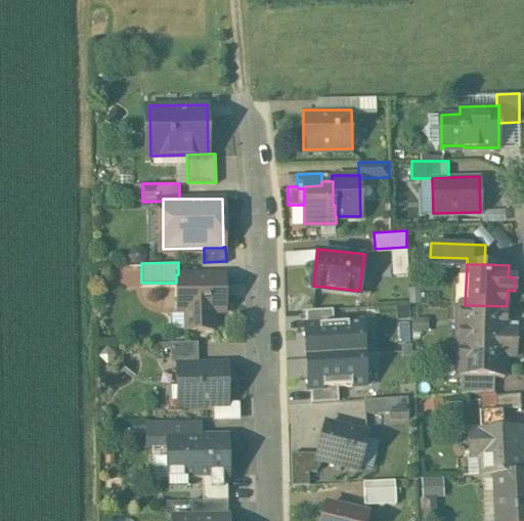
[(178,274),(176,274),(176,283),(176,310),(185,310),(185,329),(214,329),(214,310),(224,310),(224,274),(178,274)]
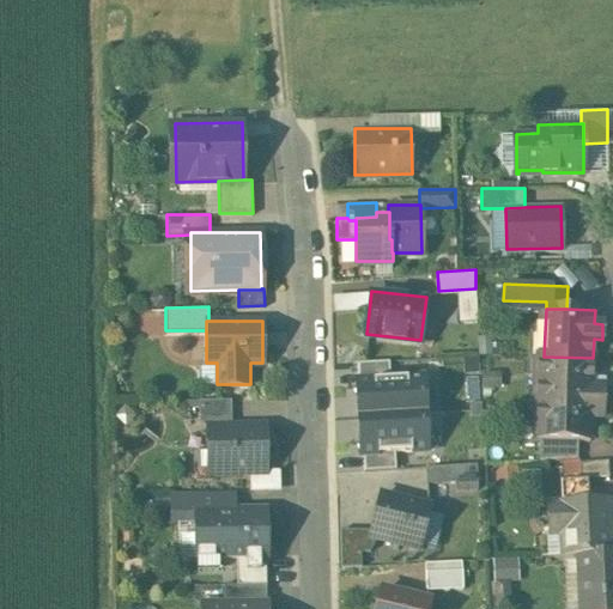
[(544,357),(542,372),(538,378),(536,401),(560,402),(560,397),(605,399),(605,384),(592,383),(593,358),(544,357)]
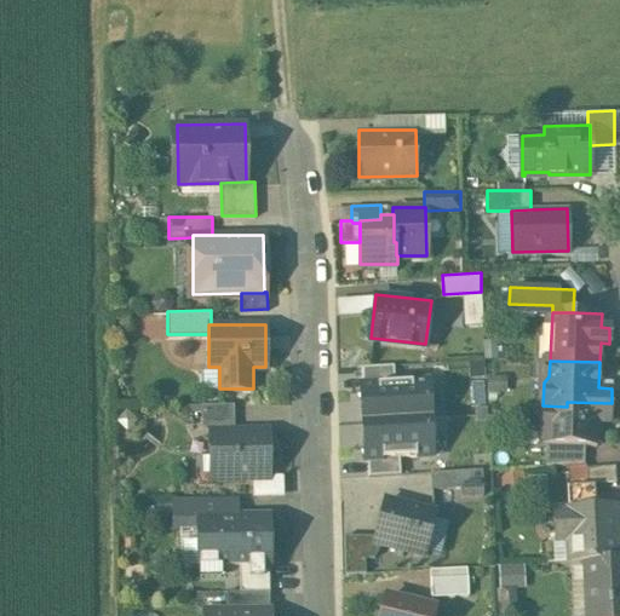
[(434,369),(359,374),(361,413),(436,408),(434,369)]
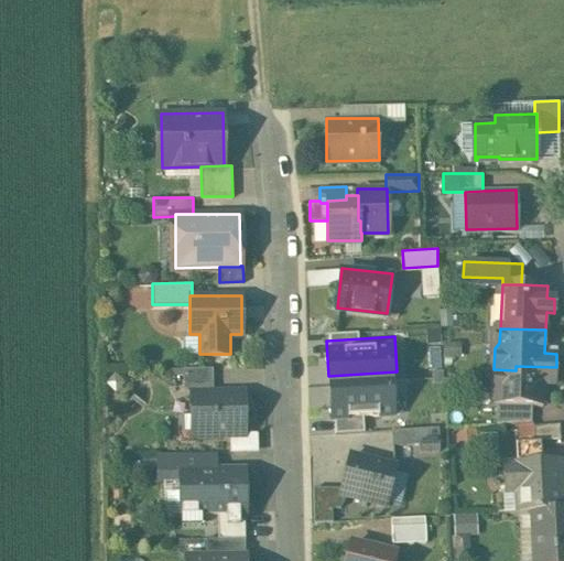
[(556,367),(516,366),(516,370),(494,369),(492,387),(498,392),(497,403),(531,405),(542,405),(543,380),(555,381),(556,367)]
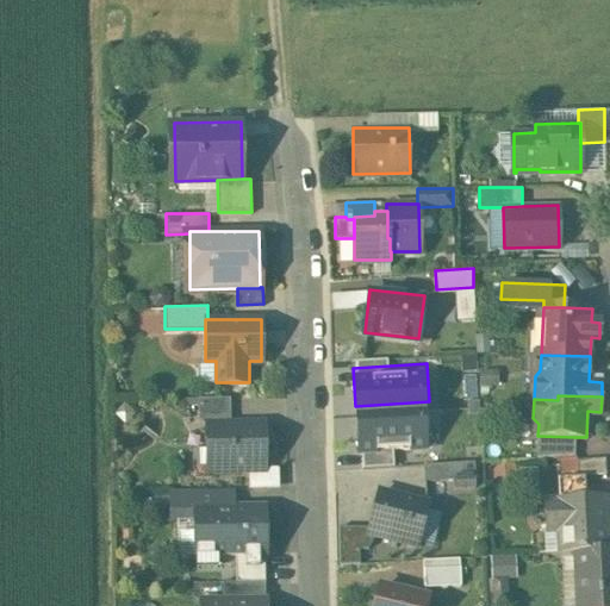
[(230,418),(230,397),(198,397),(199,419),(230,418)]
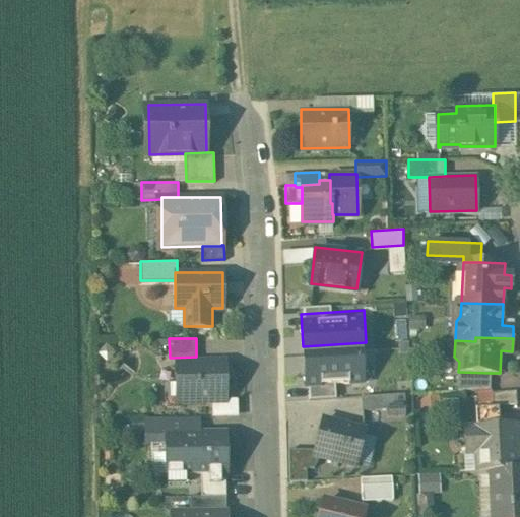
[(366,342),(303,346),(306,384),(369,380),(366,342)]
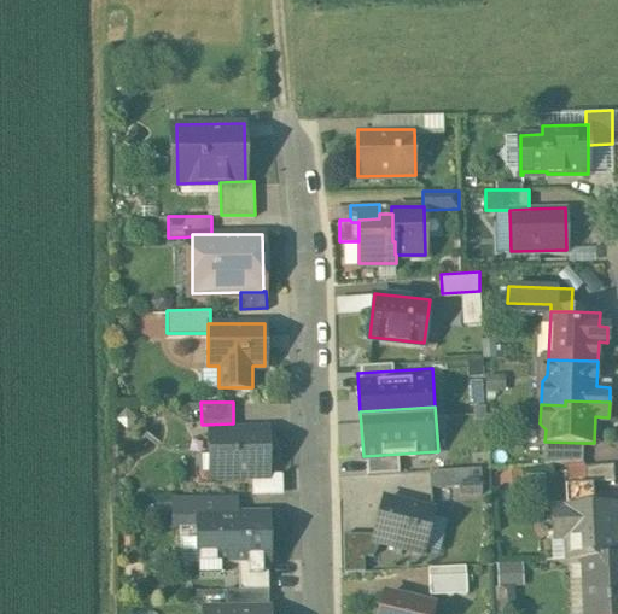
[(267,474),(266,428),(210,430),(210,454),(211,475),(267,474)]
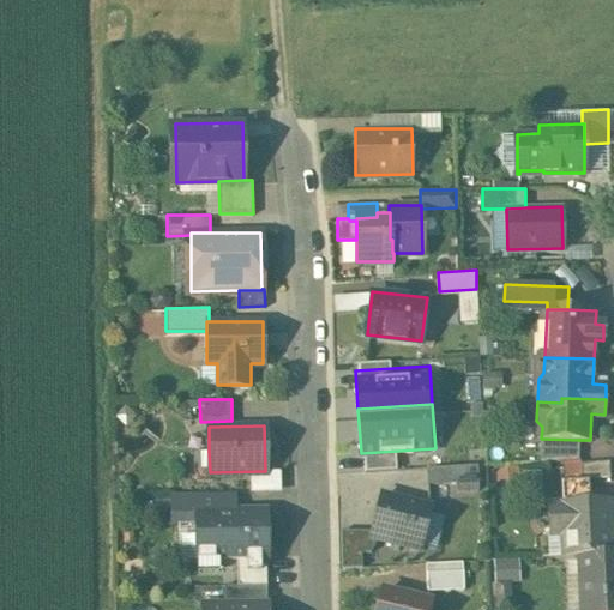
[(578,440),(541,439),(541,459),(578,457),(578,440)]
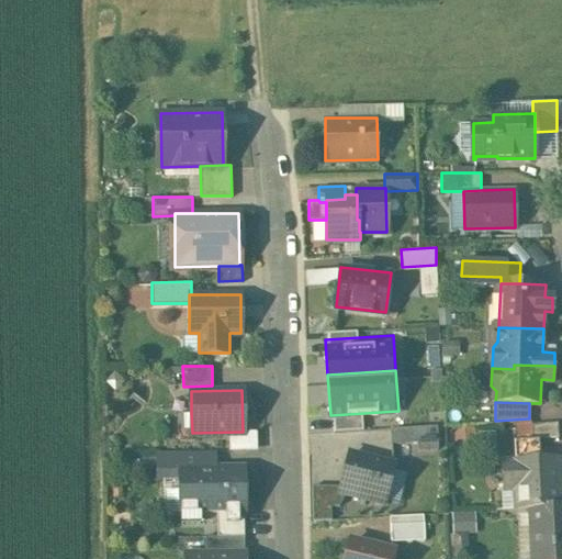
[(192,433),(191,413),(177,413),(177,431),(181,435),(181,438),(192,438),(192,433)]
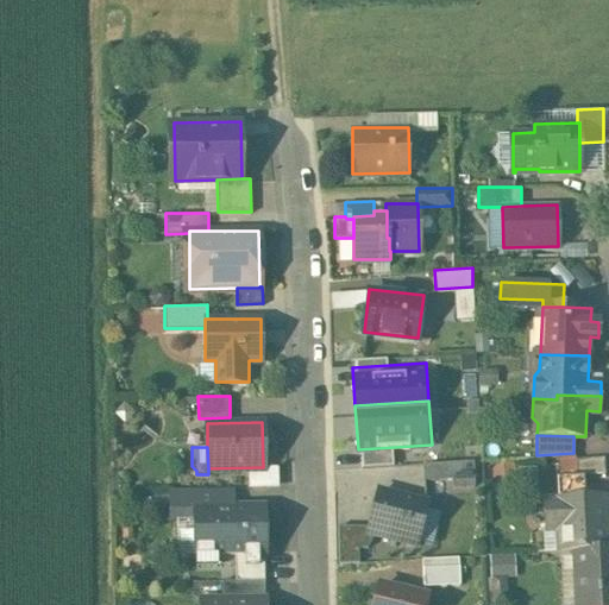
[(604,457),(576,458),(577,473),(604,472),(604,457)]
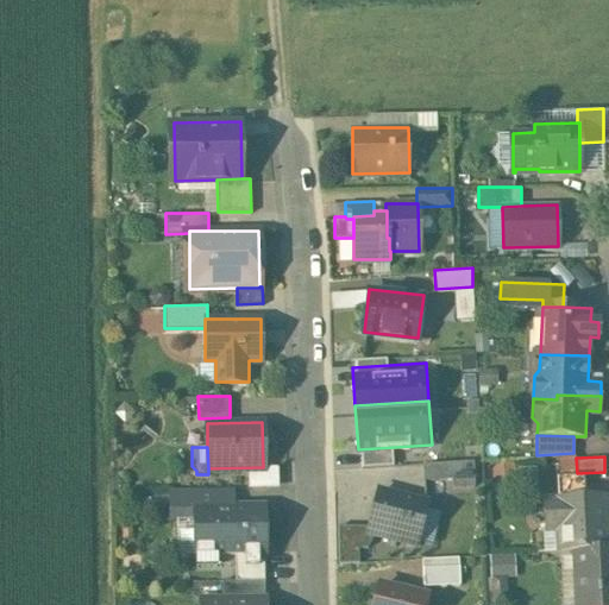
[(473,460),(422,462),(424,479),(452,478),(453,486),(475,485),(473,460)]
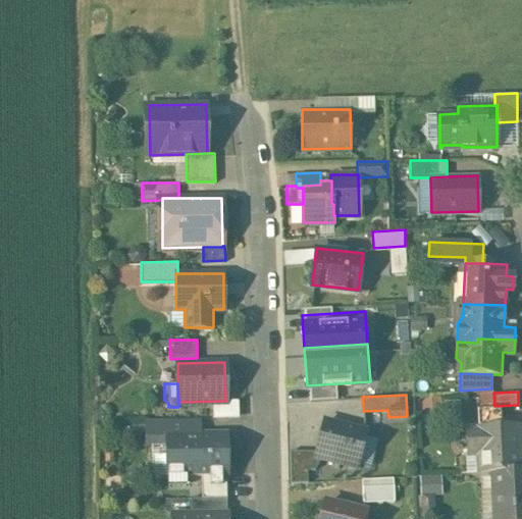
[(501,407),(476,408),(478,429),(466,429),(466,447),(479,447),(480,471),(492,471),(521,469),(519,424),(502,425),(501,407)]
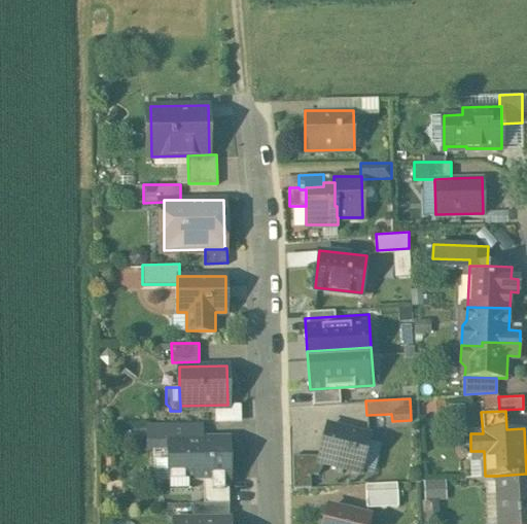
[(199,439),(199,423),(169,423),(169,444),(180,444),(180,440),(199,439)]
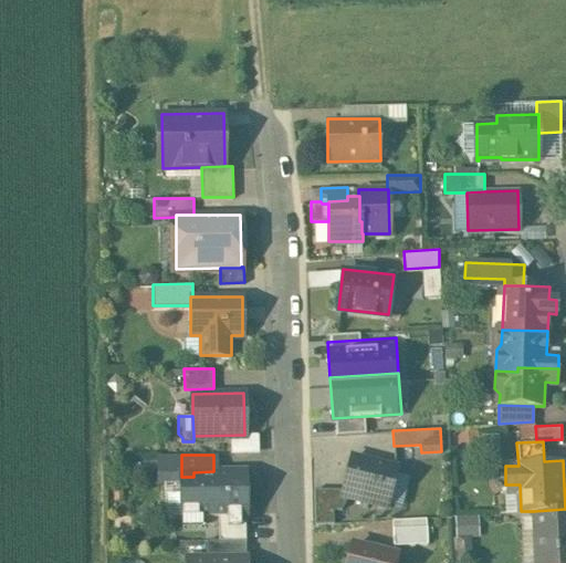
[(396,467),(352,456),(342,494),(387,506),(396,467)]
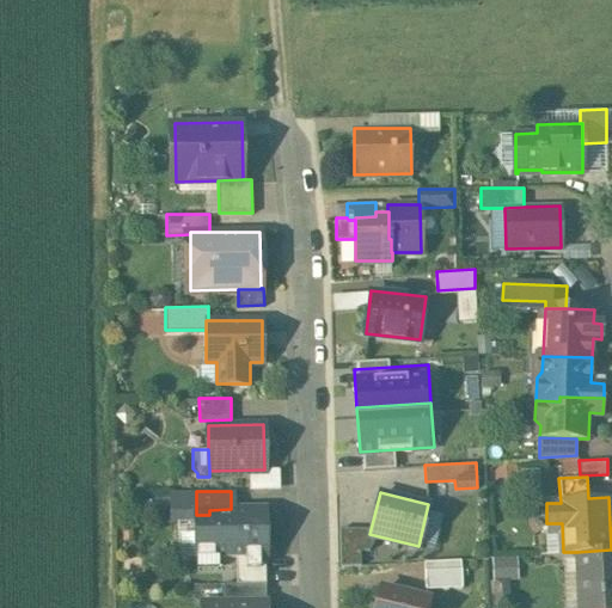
[(265,557),(264,509),(231,509),(209,510),(209,515),(210,535),(215,535),(215,558),(265,557)]
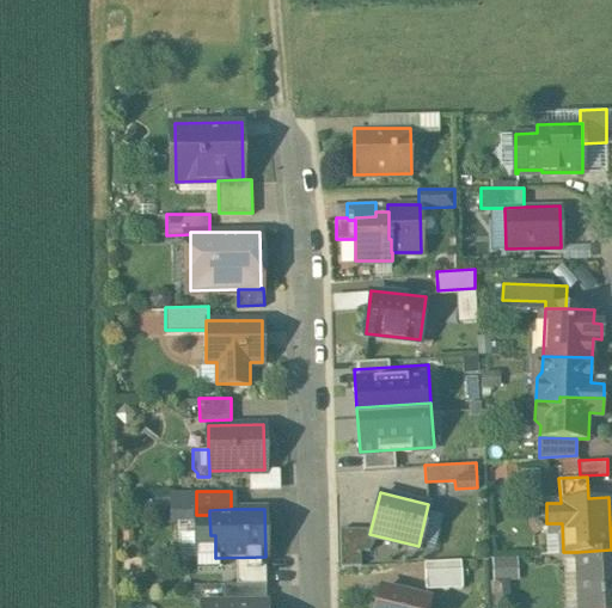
[(611,607),(611,550),(577,552),(580,607),(611,607)]
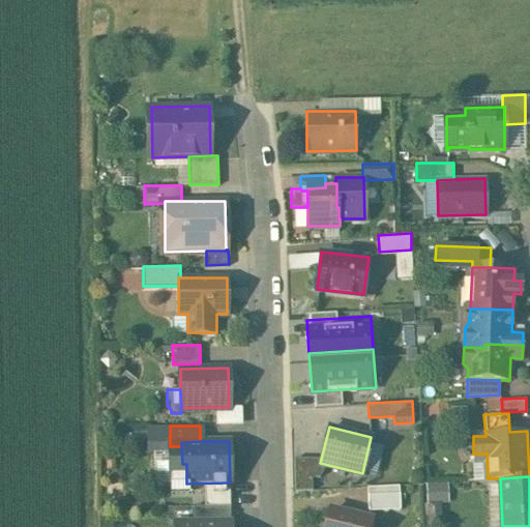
[(429,481),(430,499),(451,498),(450,480),(429,481)]
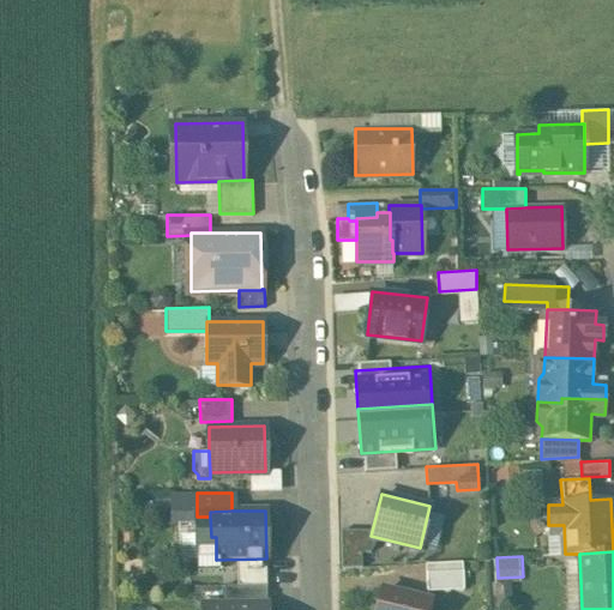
[(463,569),(426,572),(427,590),(463,587),(463,569)]
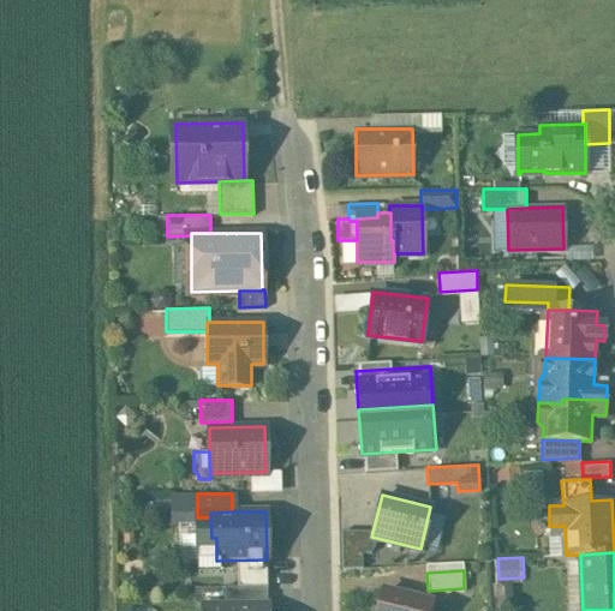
[(267,605),(267,585),(224,586),(224,605),(267,605)]
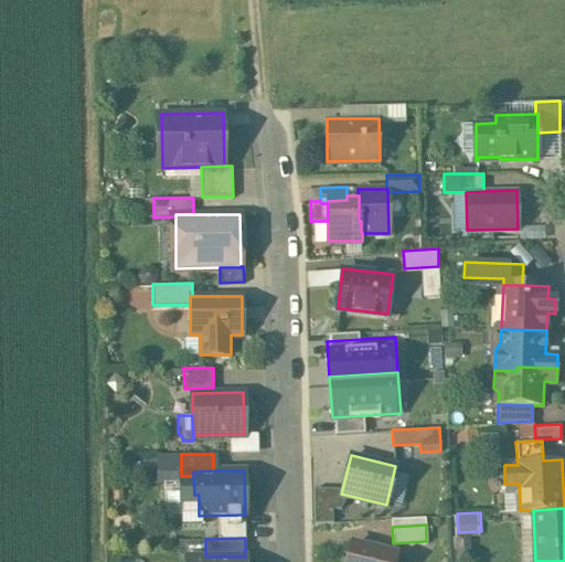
[(392,561),(395,552),(352,542),(347,561),(392,561)]
